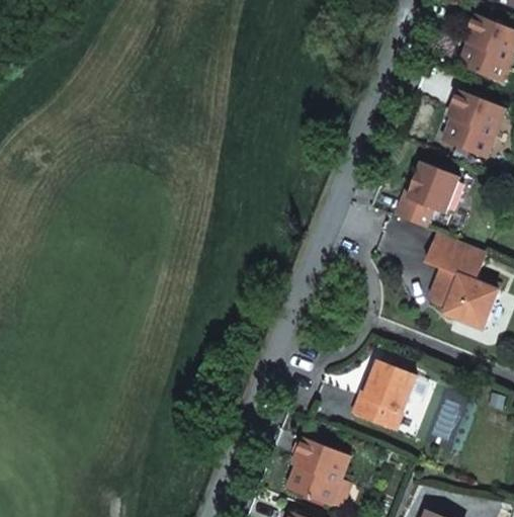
[(513,28),(473,12),(466,26),(513,45),(513,28)]
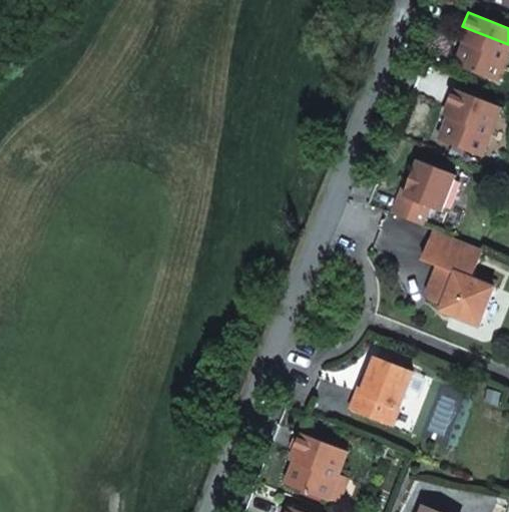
[(452,63),(495,80),(508,45),(508,44),(462,26),(460,30),(464,31),(452,63)]
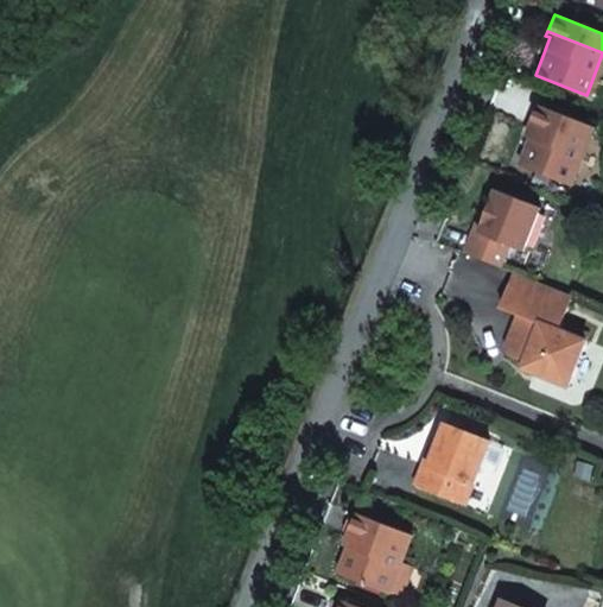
[(529,127),(521,147),(573,169),(590,126),(534,103),(526,125),(529,127)]
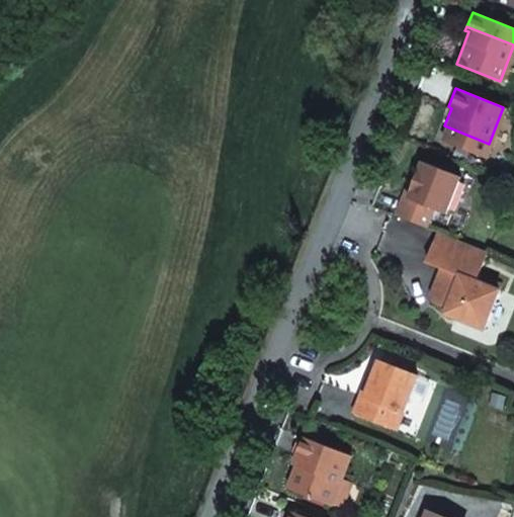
[(444,125),(439,140),(483,157),(489,144),(444,125)]
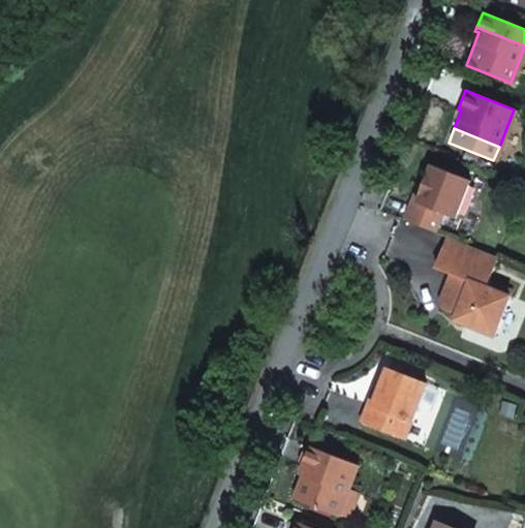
[(453,217),(467,179),(429,163),(413,200),(409,198),(401,219),(432,231),(439,212),(453,217)]
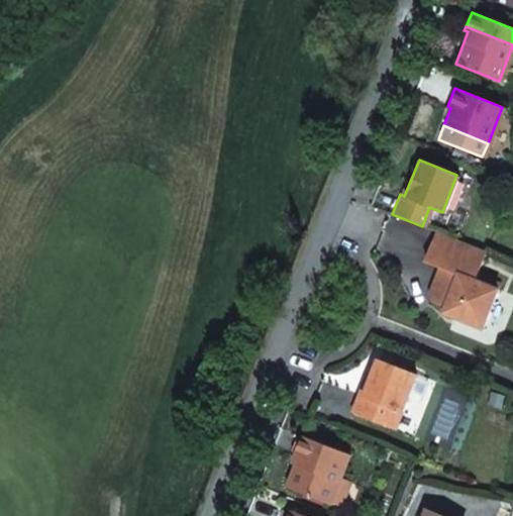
[(472,282),(483,250),(434,230),(422,264),(437,270),(427,296),(430,302),(443,308),(440,314),(480,329),(495,291),(472,282)]
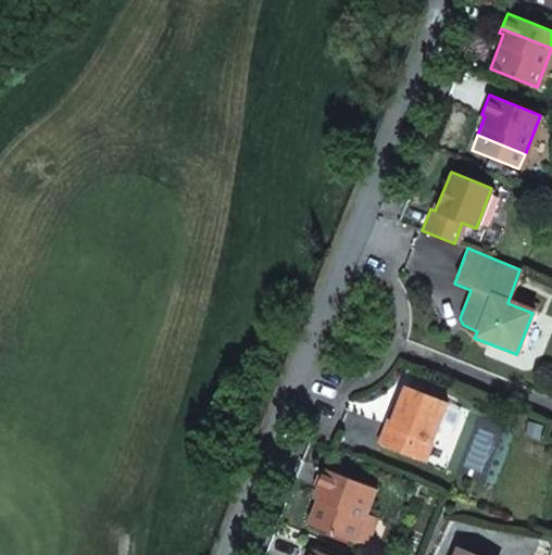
[(422,459),(444,401),(404,385),(389,424),(385,423),(377,442),(422,459)]
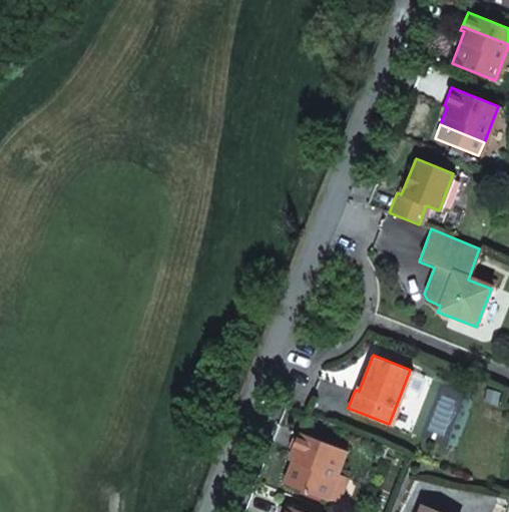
[(295,450),(283,481),(326,499),(346,449),(299,431),(291,449),(295,450)]
